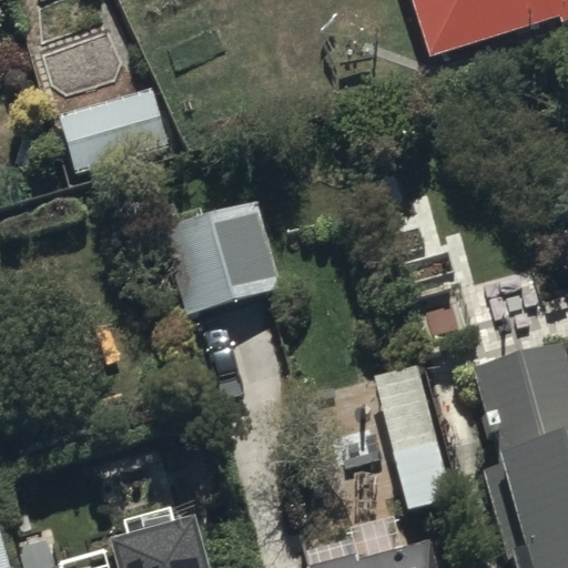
[(567,0),(412,0),(432,61),(560,20),(564,29),(567,28),(567,0)]
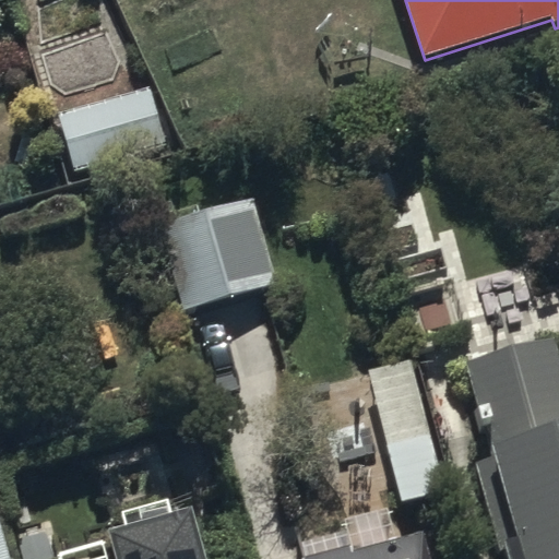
[(164,140),(147,85),(56,113),(72,166),(164,140)]
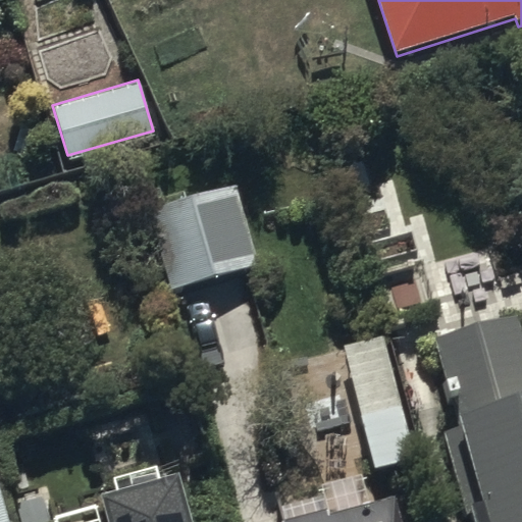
[(258,263),(233,180),(142,208),(166,291),(258,263)]
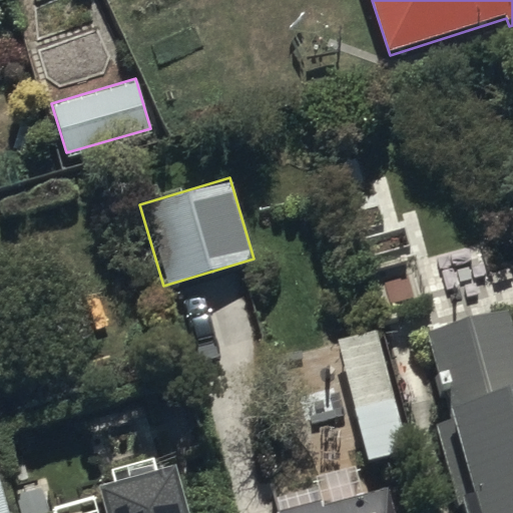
[(512,512),(512,340),(502,306),(424,331),(451,415),(431,421),(461,512),(512,512)]
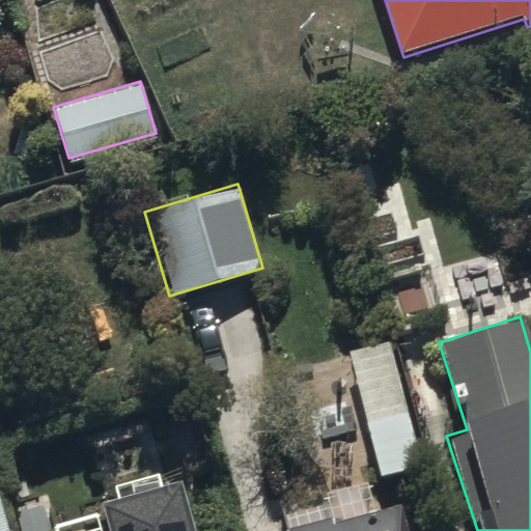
[(389,340),(348,350),(378,474),(418,465),(389,340)]
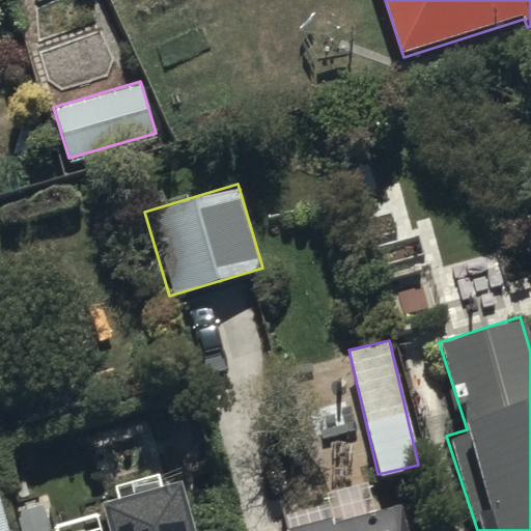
[(107,530),(191,530),(175,473),(96,496),(107,530)]
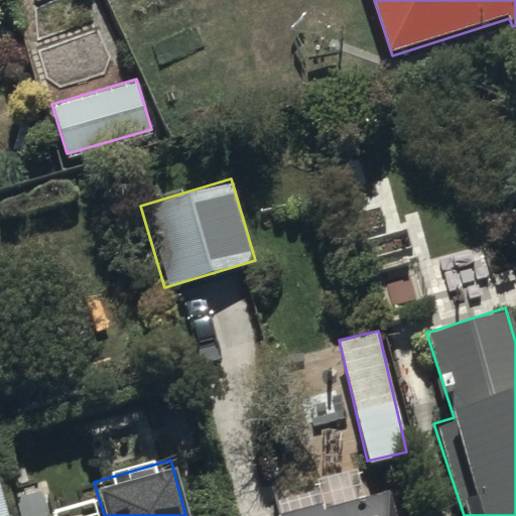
[(398,515),(391,485),(271,515),(398,515)]
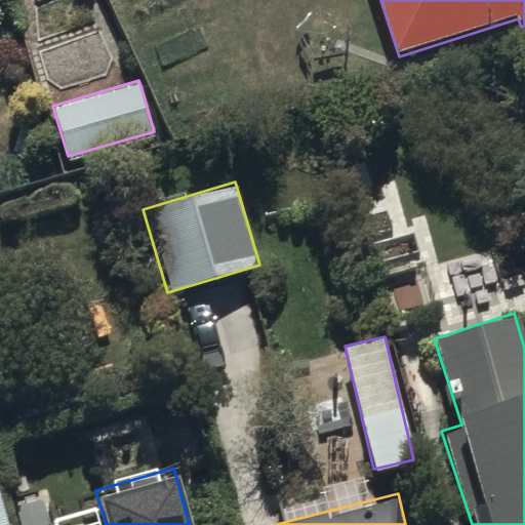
All buildings are outlined.
